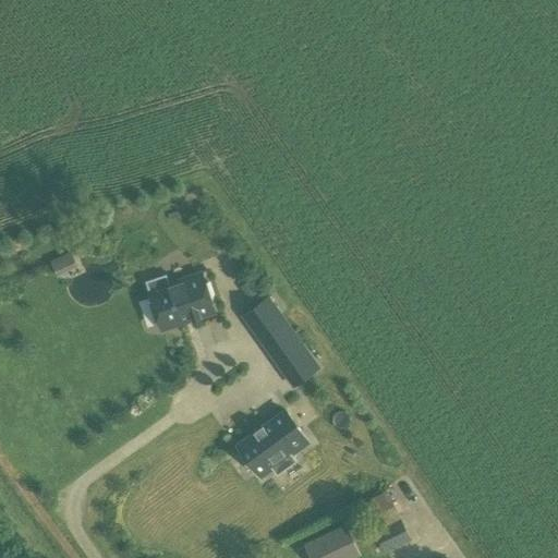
[(159,322),(178,315),(180,323),(215,312),(202,273),(169,283),(166,274),(146,280),(149,290),(148,290),(159,322)]
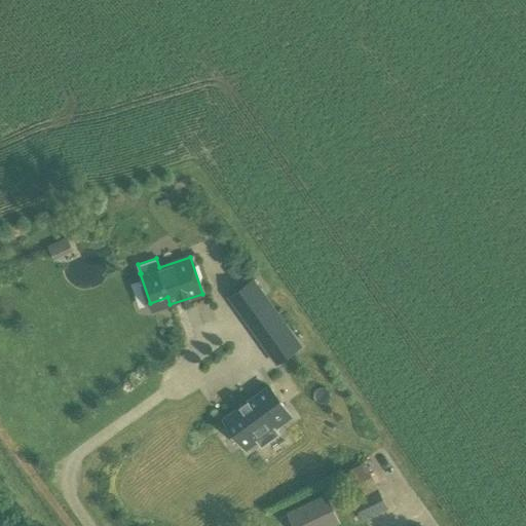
[(229,296),(241,313),(265,297),(253,279),(229,296)]
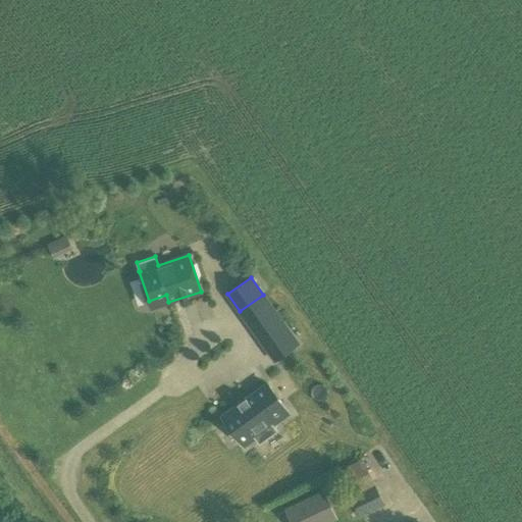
[(285,326),(262,344),(274,361),(298,344),(285,326)]
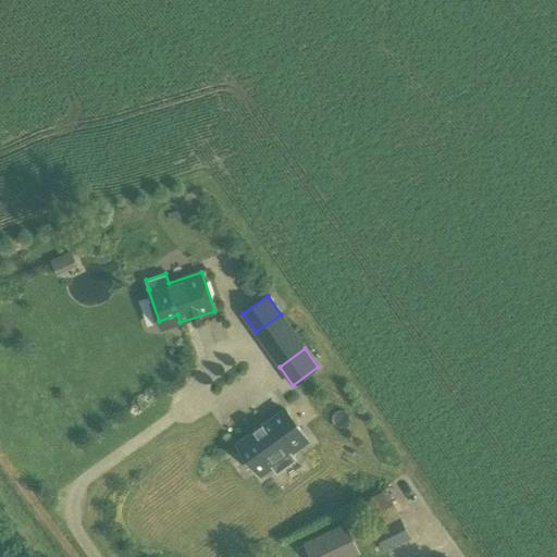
[(288,448),(305,436),(285,409),(263,424),(262,423),(254,430),(254,431),(237,444),(258,471),(268,463),(271,468),(276,474),(296,459),(291,453),(288,448)]
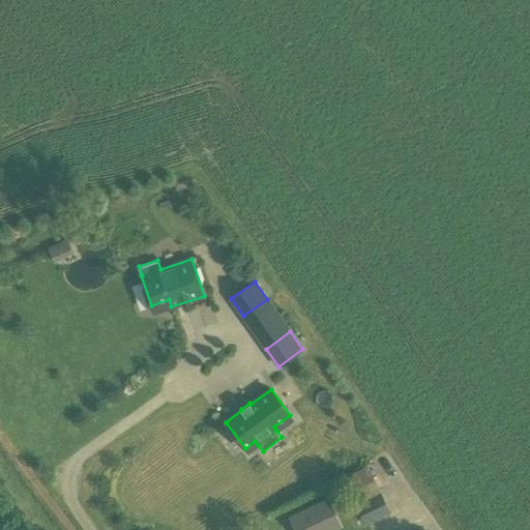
[(367,466),(343,478),(365,525),(390,512),(367,466)]
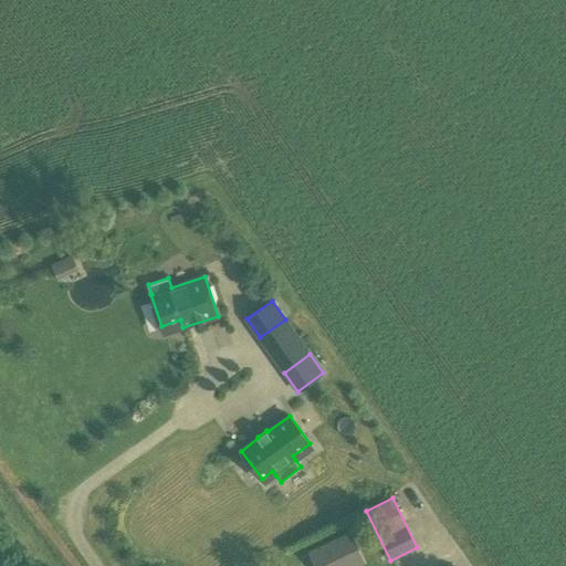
[(352,531),(308,551),(315,565),(359,565),(367,563),(352,531)]
